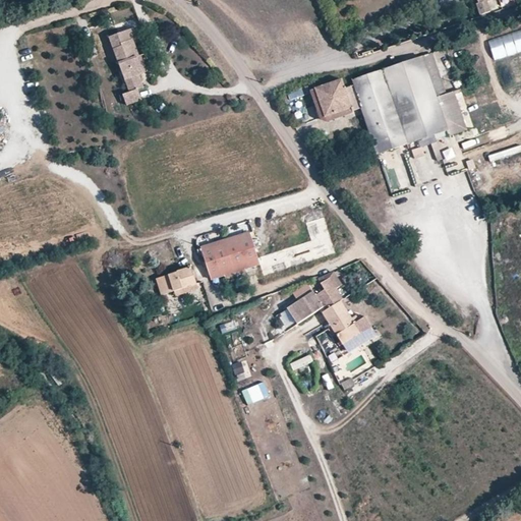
[(478,0),(479,3),(476,5),(479,14),(490,11),(487,2),(493,0),(478,0)]
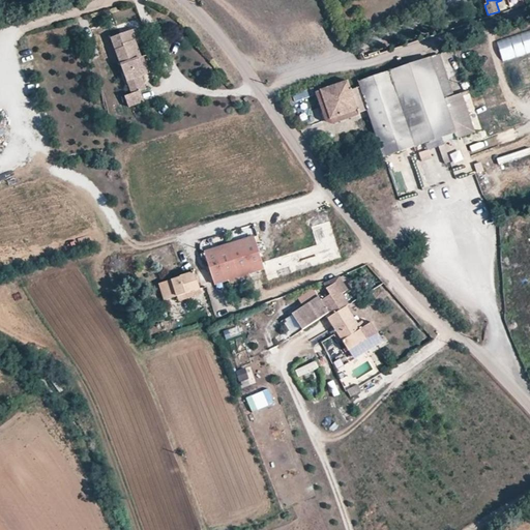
[(529,28),(496,39),(501,60),(529,51),(529,28)]
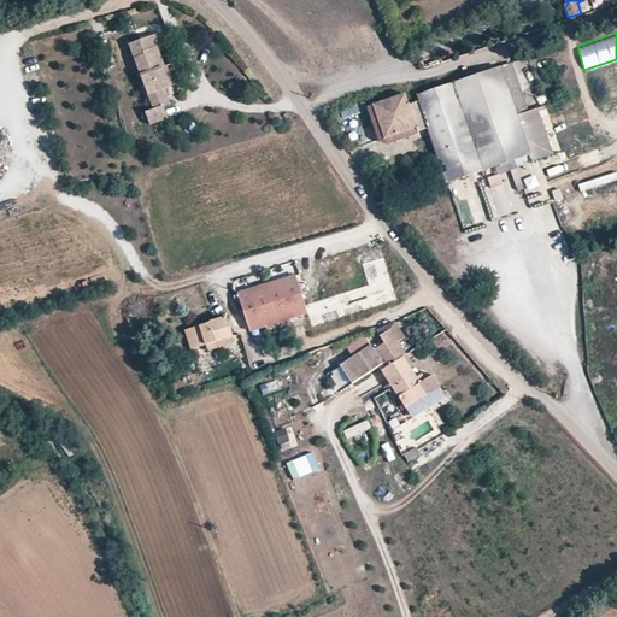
[(164,90),(169,89),(162,70),(162,69),(164,69),(158,50),(164,46),(159,35),(128,46),(147,97),(164,90)]
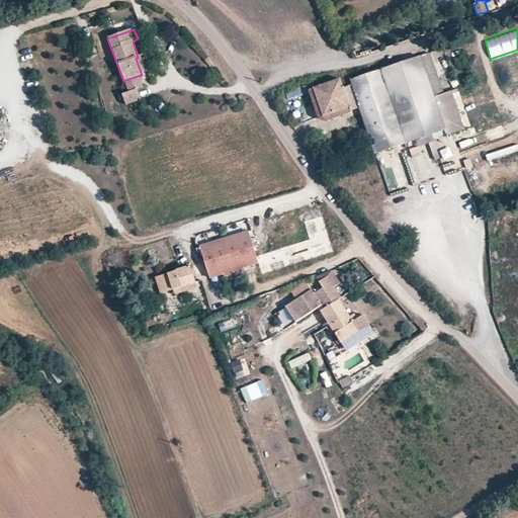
[(359,106),(375,152),(444,130),(461,123),(451,93),(445,96),(430,53),(350,79),(352,84),(359,106)]
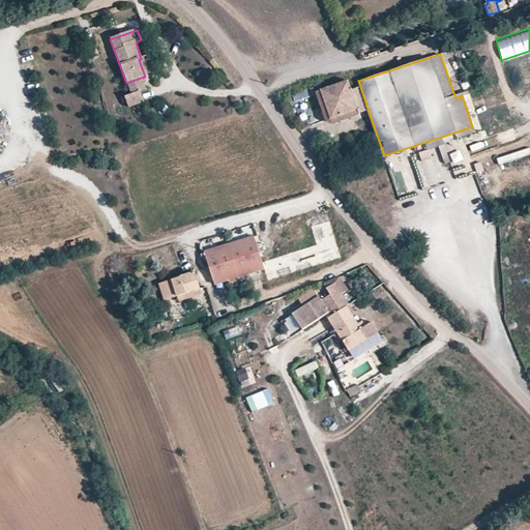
[(145,77),(150,76),(144,58),(141,59),(139,60),(145,77)]
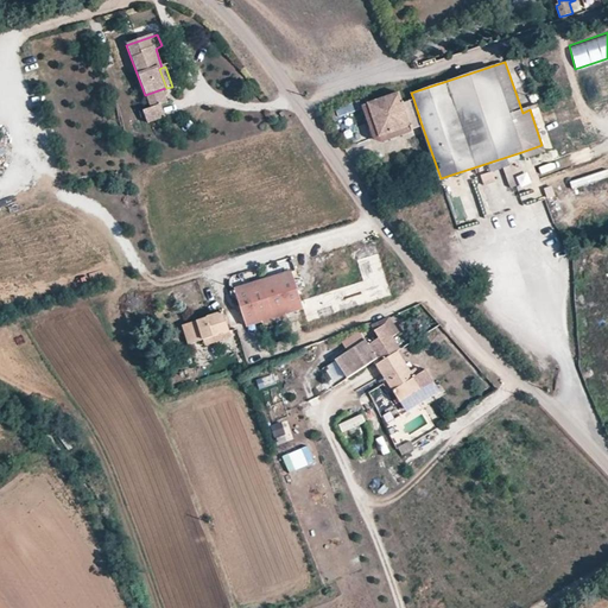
[(168,103),(162,89),(145,95),(150,109),(160,105),(168,103)]
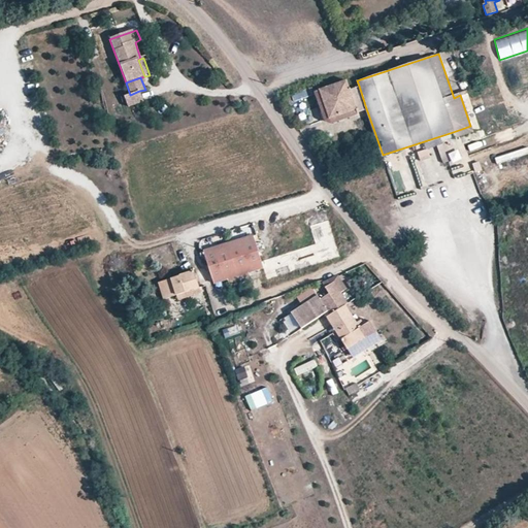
[(321,90),(330,120),(366,108),(359,86),(351,89),(348,81),(321,90)]
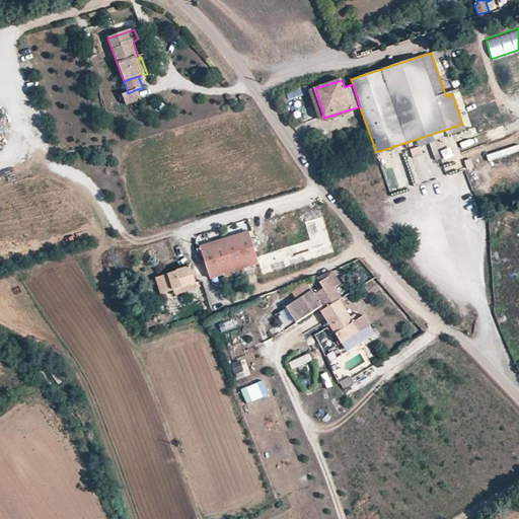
[(128,93),(122,95),(126,105),(141,100),(137,89),(128,93)]
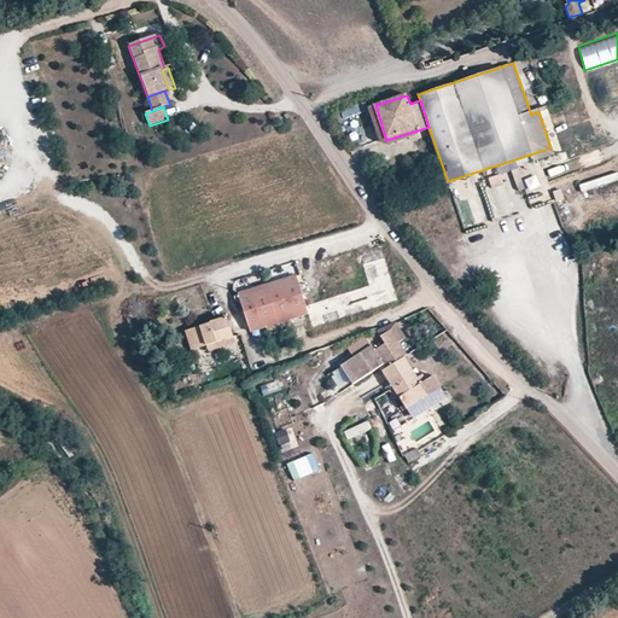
[(551,147),(530,155),(532,161),(553,153),(551,147)]
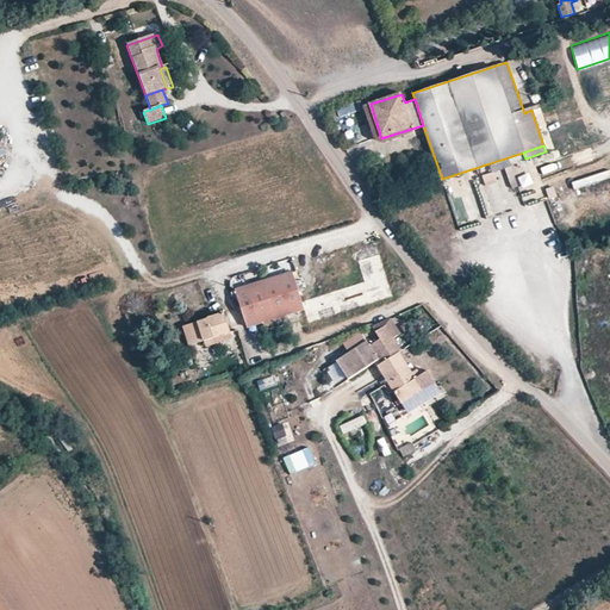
[(609,174),(609,172),(572,181),(574,187),(609,178),(609,174)]
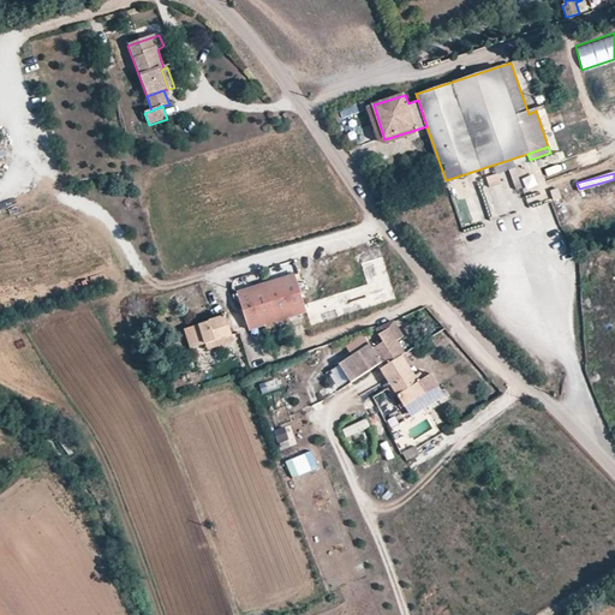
[(368,282),(304,304),(308,315),(311,326),(396,298),(382,255),(362,262),(368,282)]
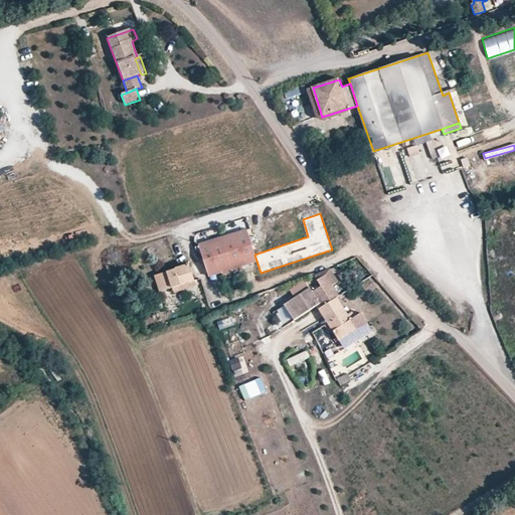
[(198,244),(209,280),(258,264),(254,254),(246,229),(198,244)]
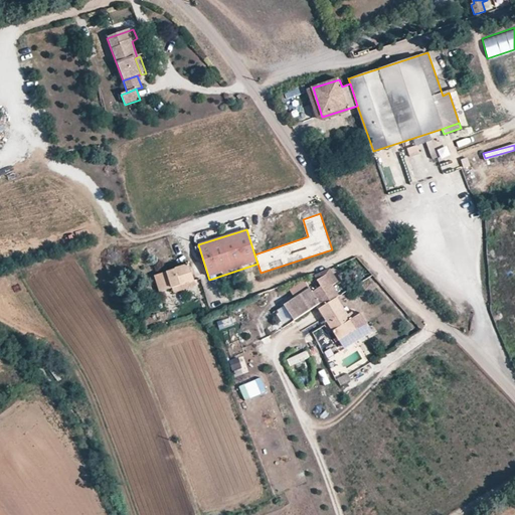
[(154,276),(159,292),(172,288),(173,292),(194,286),(187,265),(154,276)]
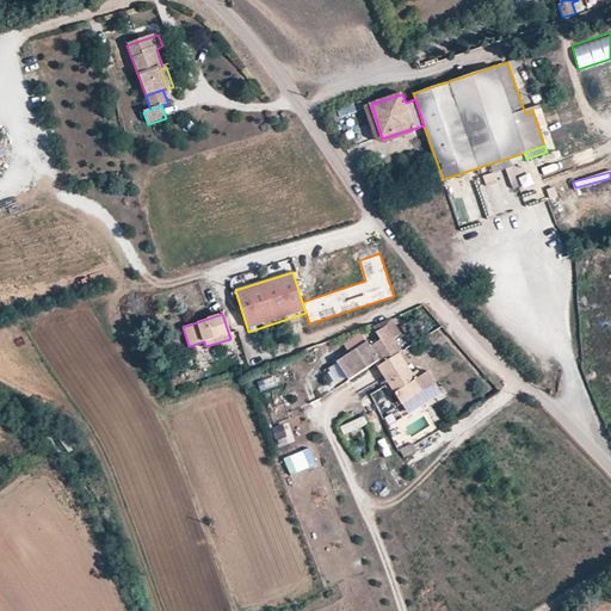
[(378,365),(402,405),(436,383),(429,371),(415,380),(399,353),(402,351),(388,326),(376,333),(382,343),(372,349),(369,345),(338,364),(351,382),(378,365)]
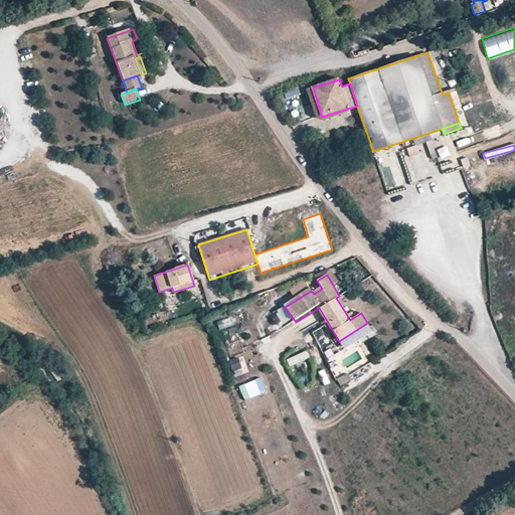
[(318,345),(328,342),(324,327),(314,330),(318,345)]
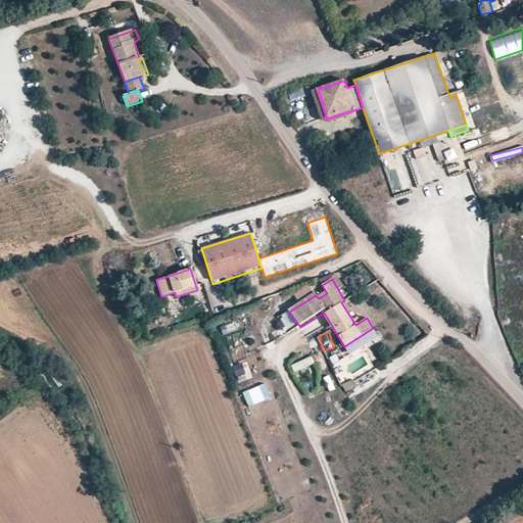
[(296,350),(307,344),(303,337),(292,344),(296,350)]
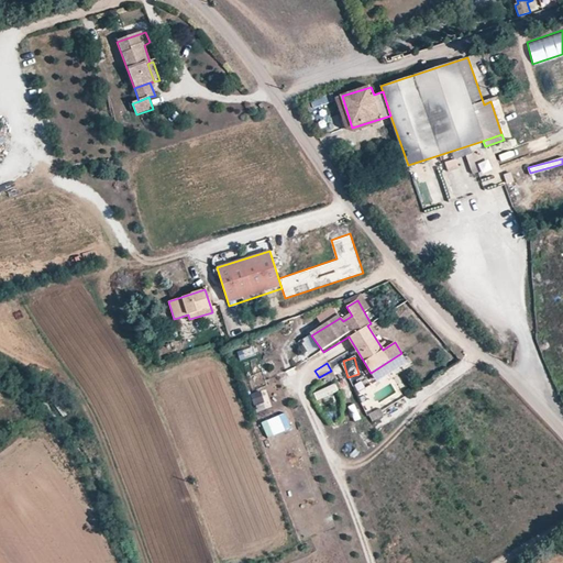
[(313,393),(317,401),(340,392),(337,383),(313,393)]
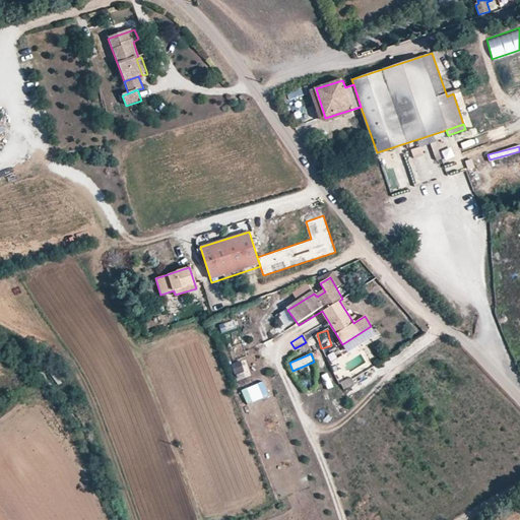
[(321,375),(327,389),(333,387),(327,373),(321,375)]
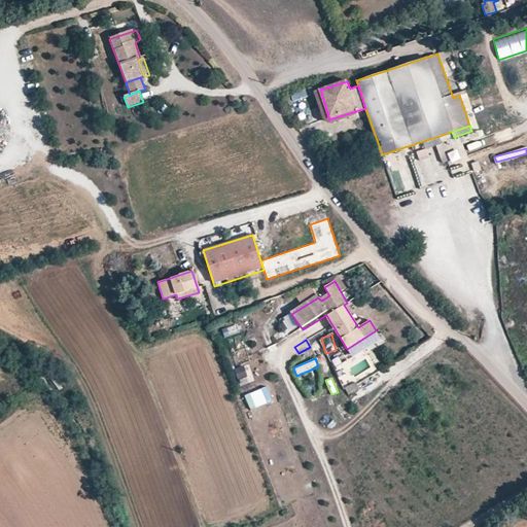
[(261,388),(266,402),(273,400),(268,386),(261,388)]
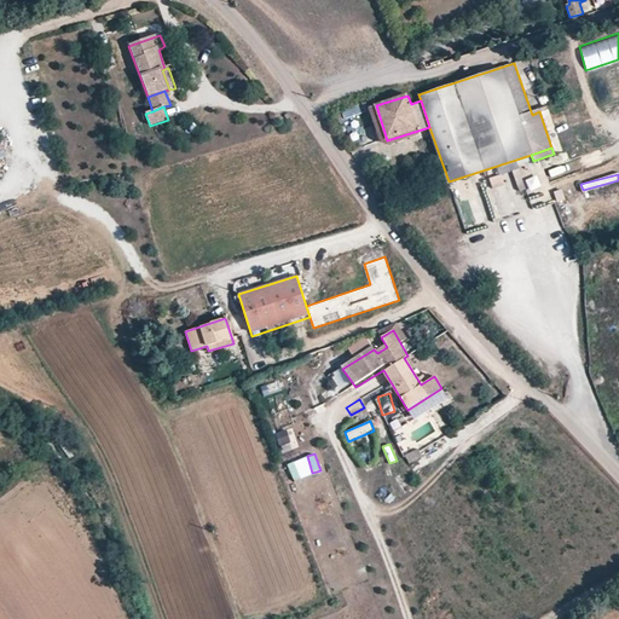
[(287,464),(294,481),(302,478),(295,461),(287,464)]
